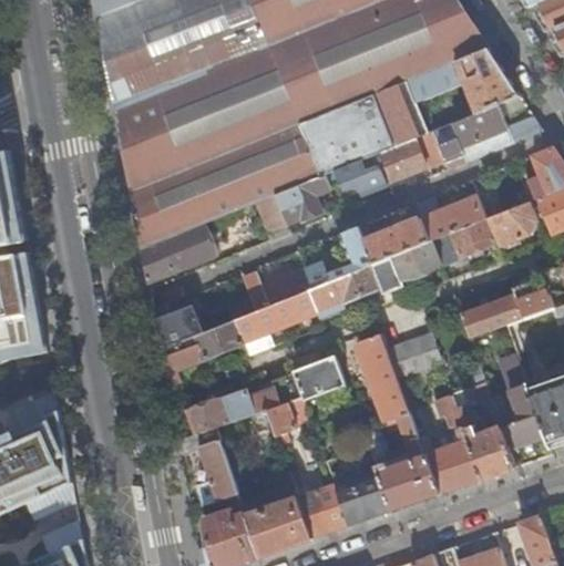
[(91,0),(94,16),(136,0),(91,0)]
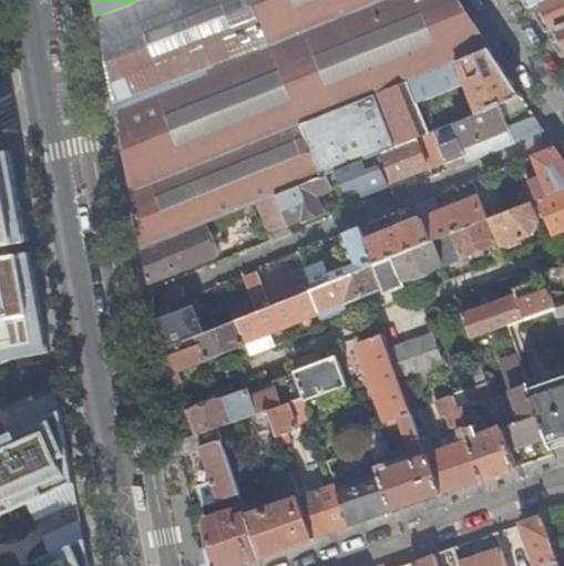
[(111,102),(127,192),(149,184),(369,95),(337,17),(379,0),(136,0),(94,16),(111,102)]
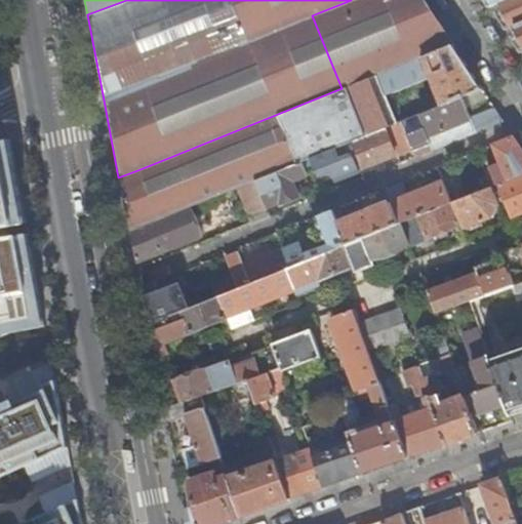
[(118,177),(128,230),(148,222),(186,206),(235,187),(251,179),(298,161),(309,157),(346,143),(347,143),(394,123),(383,94),(427,76),(439,105),(458,96),(479,89),(468,72),(426,7),(420,0),(351,0),(312,15),(342,88),(137,170),(118,177)]
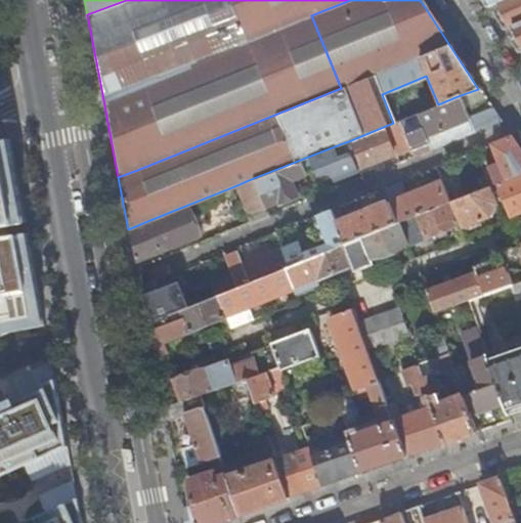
[(520,61),(520,0),(501,0),(485,6),(486,8),(494,4),(497,9),(489,13),(501,31),(510,27),(513,34),(506,38),(517,54),(520,51),(520,58),(520,60),(520,61)]
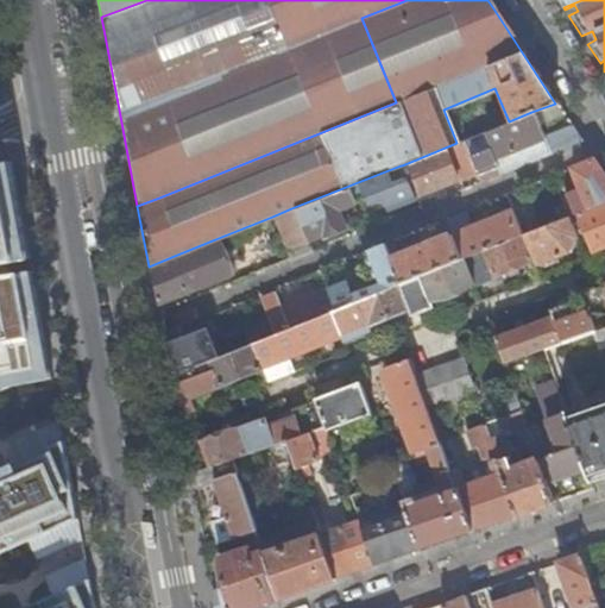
[(574,5),(565,10),(568,16),(578,11),(574,5)]
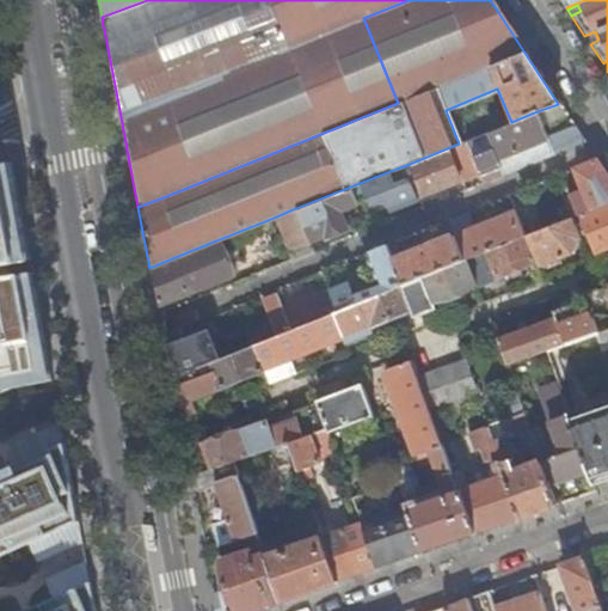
[(595,31),(584,36),(590,44),(599,40),(595,31)]
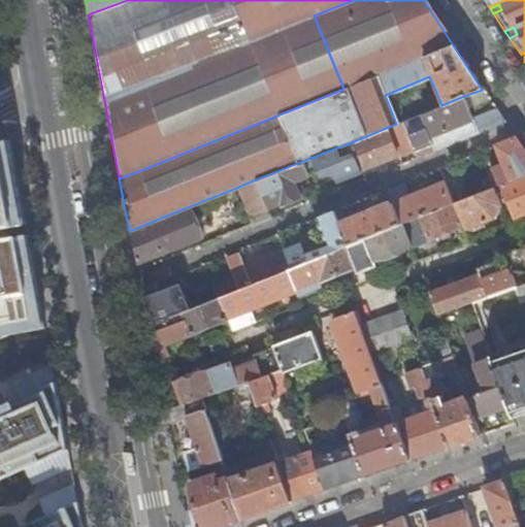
[(488,98),(482,90),(461,97),(465,106),(488,98)]
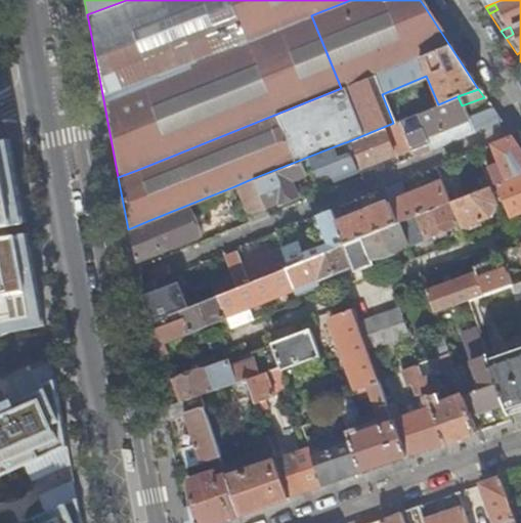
[(462,105),(458,96),(438,104),(397,122),(408,148),(411,157),(472,132),(467,120),(462,105)]
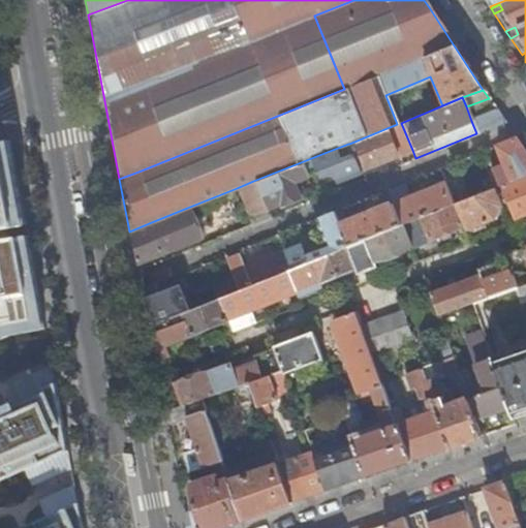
[(476,133),(504,122),(503,122),(496,111),(471,121),(476,133)]
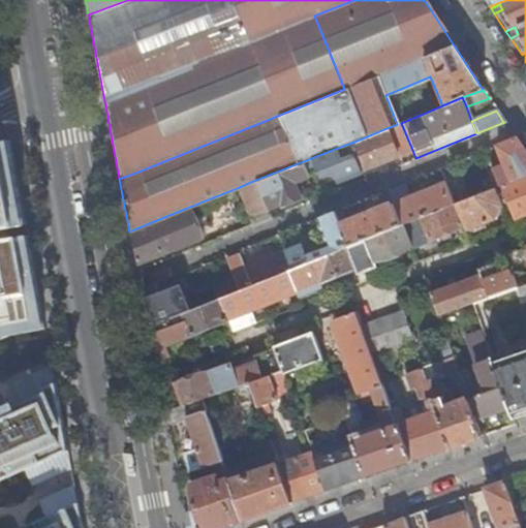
[(381,161),(412,150),(401,123),(397,124),(349,144),(360,171),(381,161)]
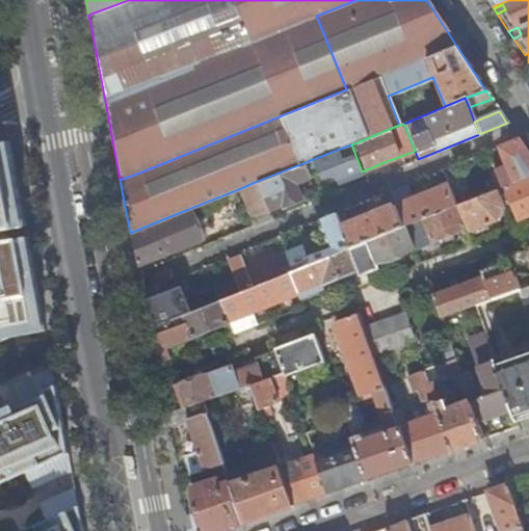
[(512,182),(528,175),(528,156),(527,153),(518,138),(497,147),(512,182)]
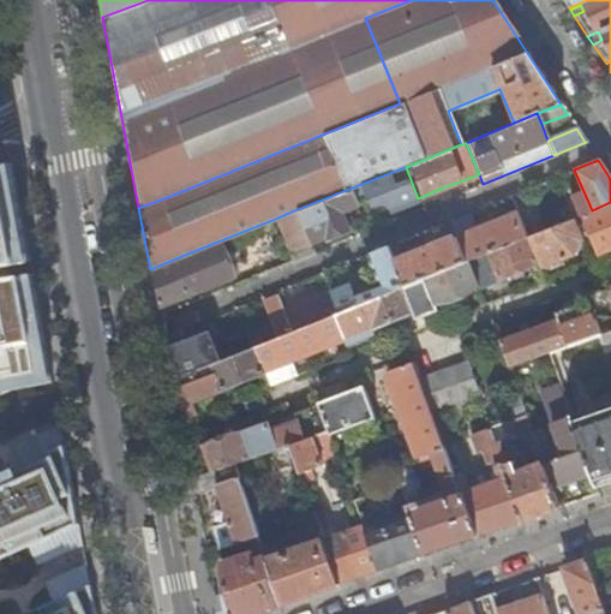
[(25,248),(10,162),(0,166),(0,393),(10,389),(51,381),(42,339),(30,275),(30,272),(29,264),(28,260),(25,248)]
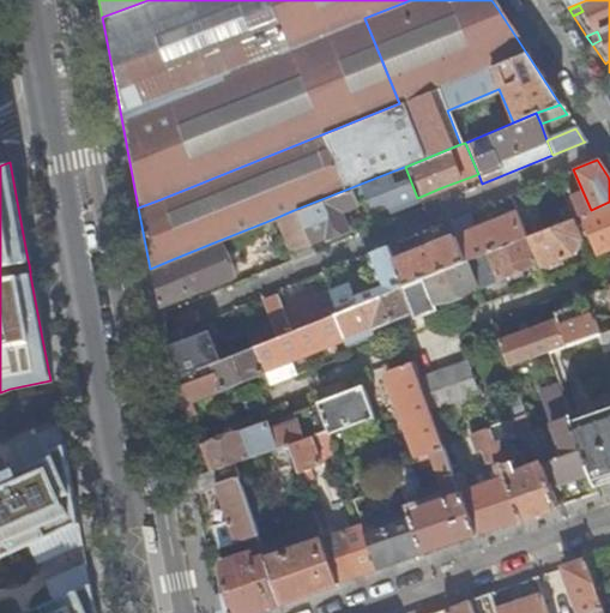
[(404,167),(361,184),(364,194),(370,208),(385,202),(388,212),(417,200),(417,198),(405,167),(404,167)]
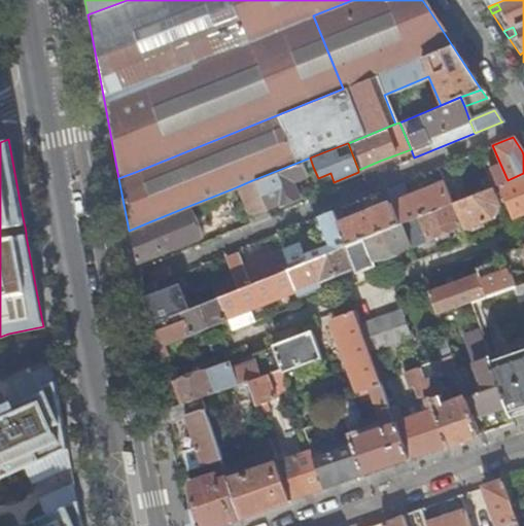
[(310,158),(300,162),(304,171),(313,167),(310,158)]
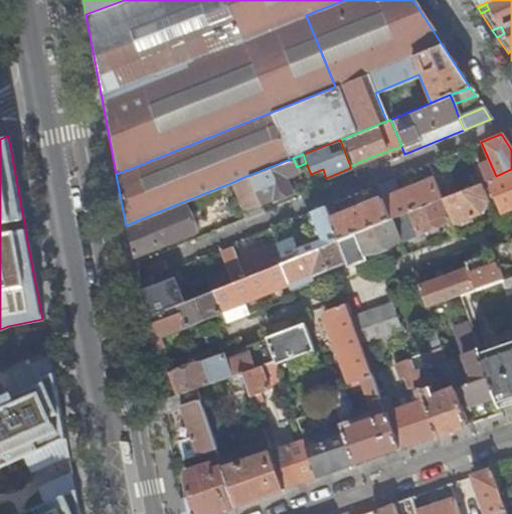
[(246,176),(258,202),(271,196),(273,199),(290,192),(283,175),(298,170),(297,167),(293,158),(246,176)]
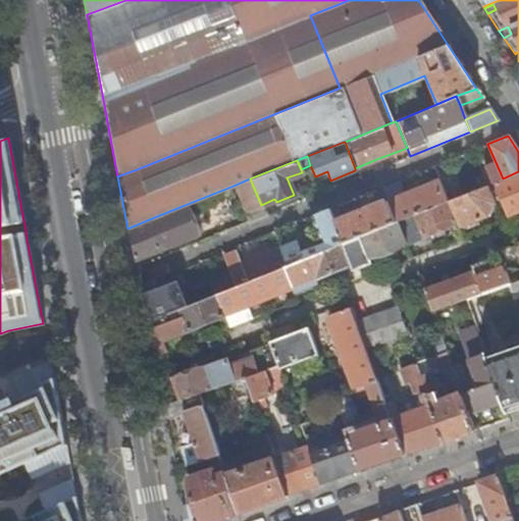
[(506,214),(518,209),(518,171),(503,178),(492,183),(496,189),(506,214)]
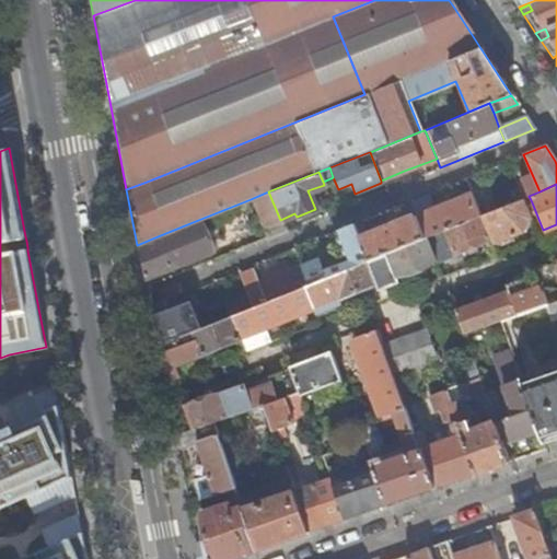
[(251,199),(263,228),(280,220),(268,191),(251,199)]
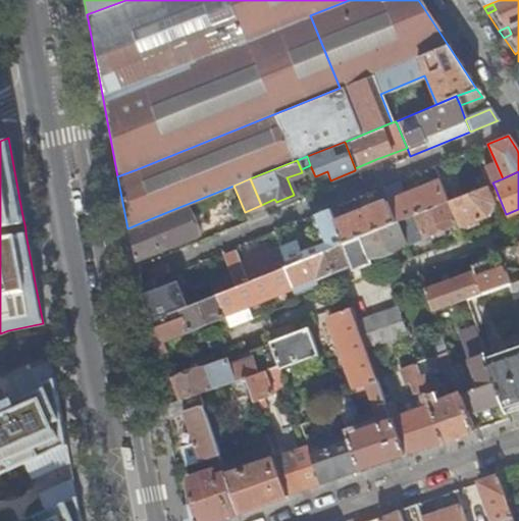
[(442,190),(436,179),(404,193),(385,201),(395,221),(397,221),(447,201),(442,190)]
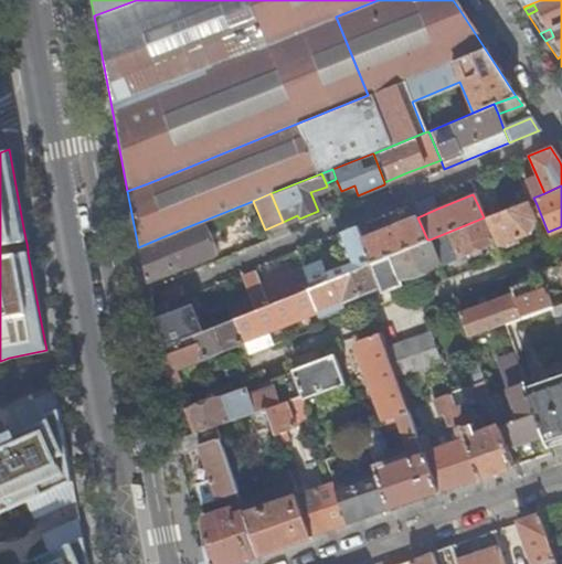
[(437,209),(431,195),(411,203),(417,217),(437,209)]
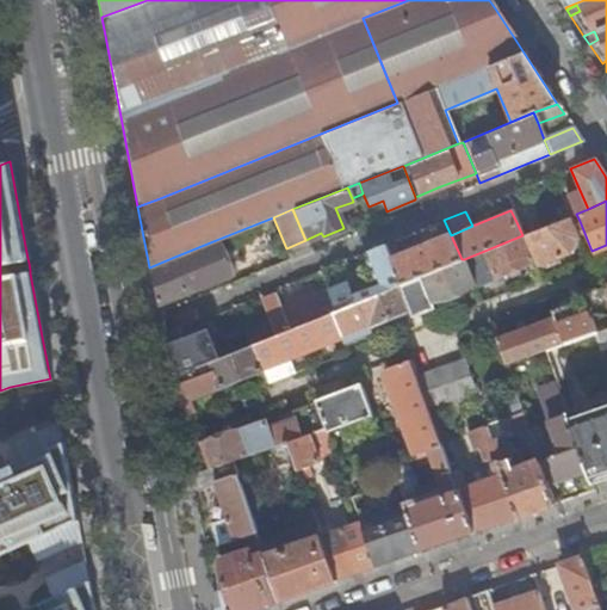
[(568,253),(576,236),(570,225),(580,221),(576,214),(538,229),(522,235),(525,242),(532,260),(534,266),(568,253)]
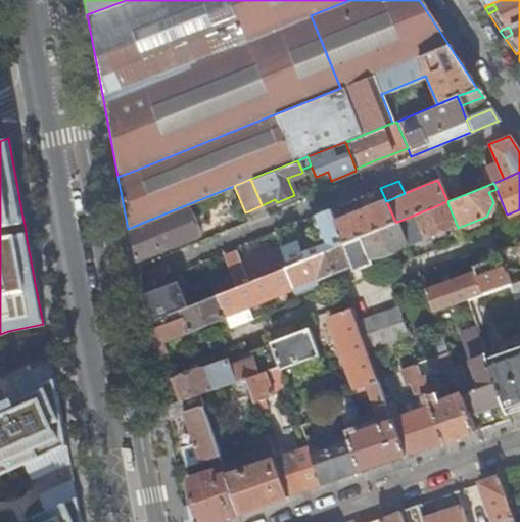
[(447,201),(461,196),(456,184),(442,190),(447,201)]
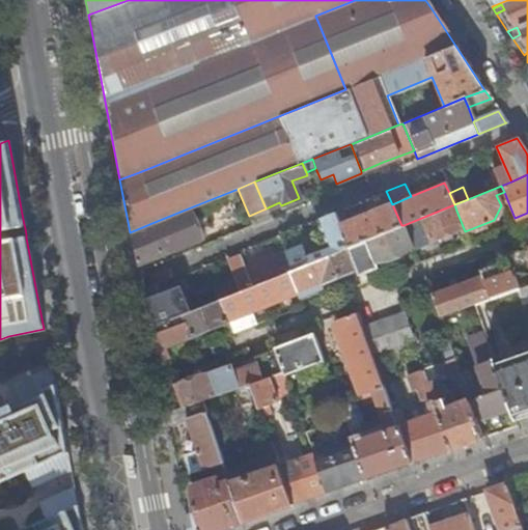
[(333,212),(348,248),(401,225),(392,204),(386,191),(381,193),(386,206),(344,223),(339,210),(333,212)]
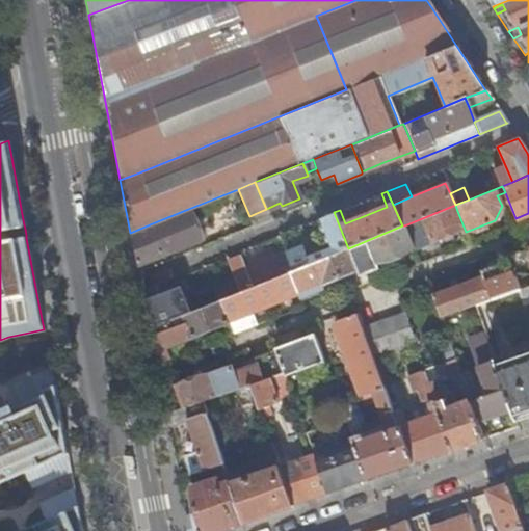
[(413,247),(414,249),(425,245),(424,242),(441,236),(443,241),(452,237),(450,232),(464,227),(457,211),(455,205),(404,226),(413,247)]
